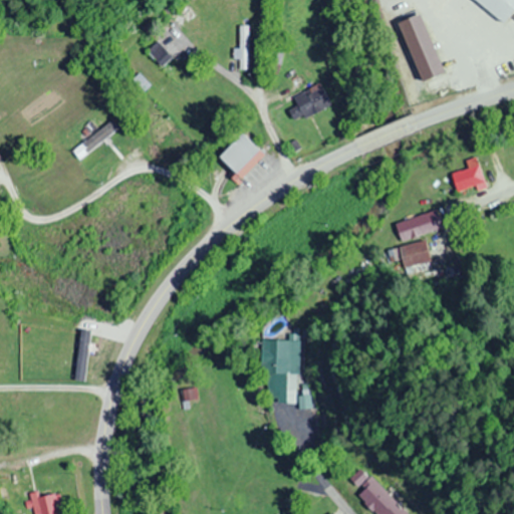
[(513,0),(473,0),(503,23),(513,7),(513,0)]
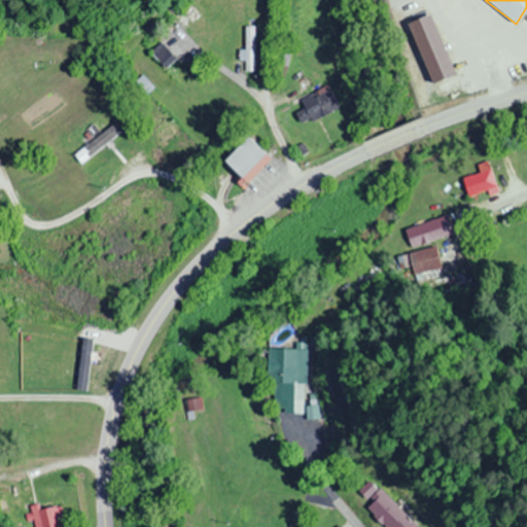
[(173,19),(204,45),(217,32),(186,4),(173,19)]
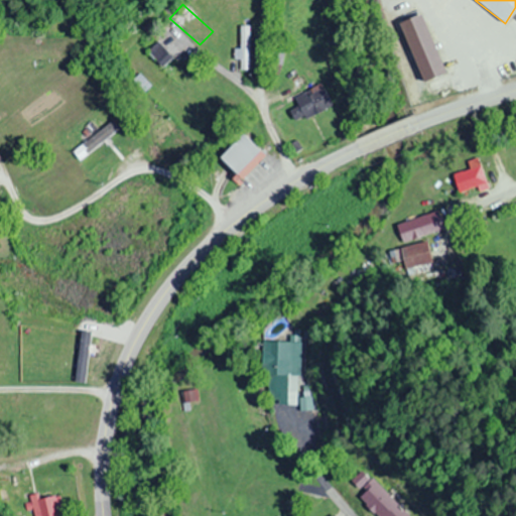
[(251,25),(240,25),(240,70),(251,70),(251,25)]
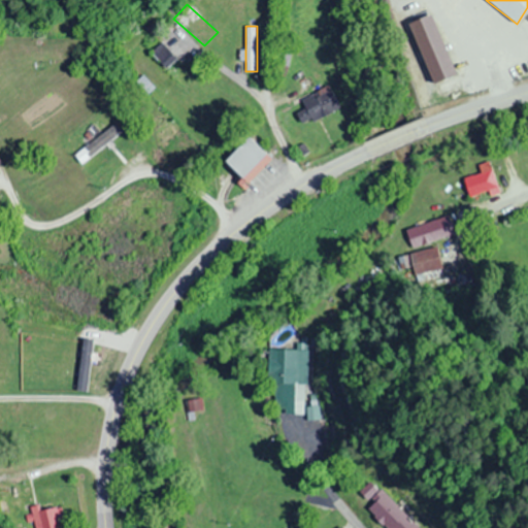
[(174,58),(160,41),(149,52),(163,67),(174,58)]
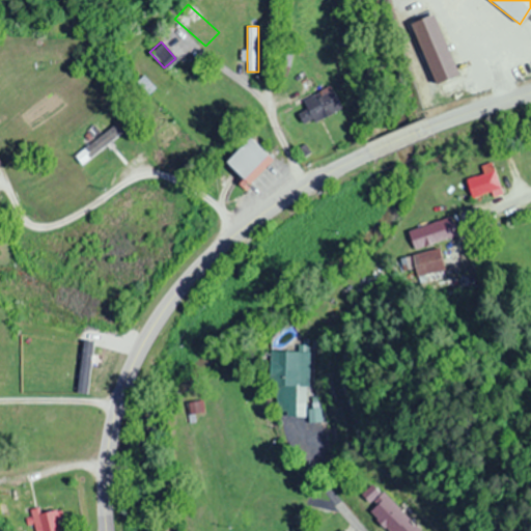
[(304,127),(341,106),(330,84),(301,100),(305,109),(298,113),(304,127)]
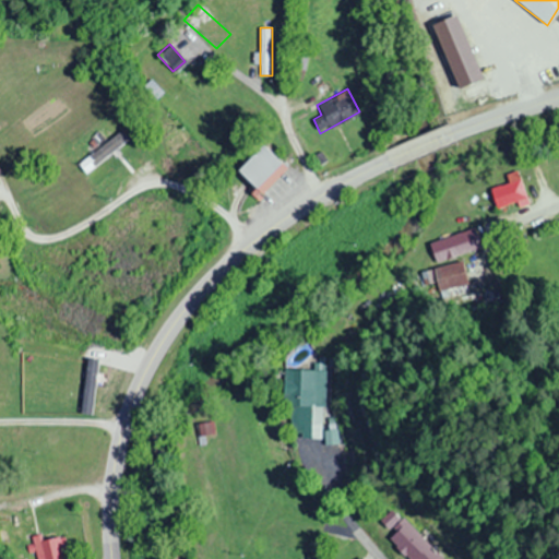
[(128,141),(119,130),(75,163),(83,174),(128,141)]
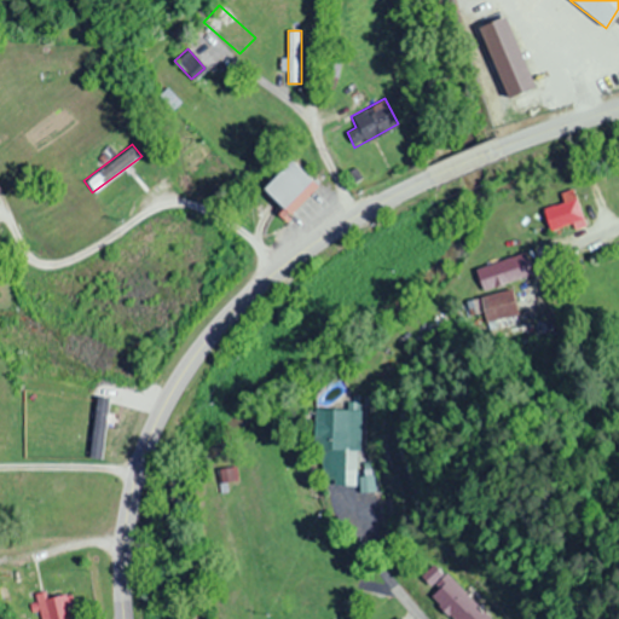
[(314,186),(288,160),(258,190),(284,217),(314,186)]
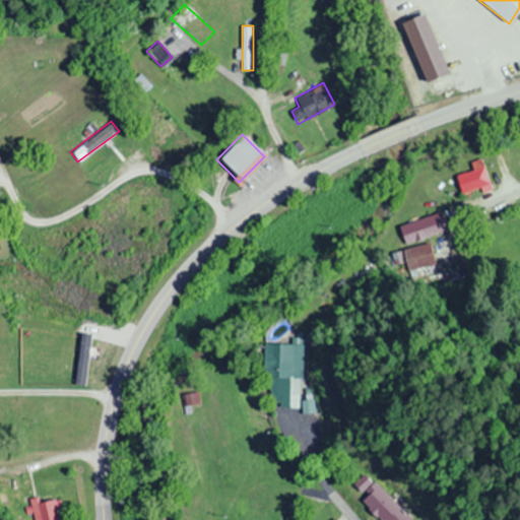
[(455,177),(462,195),(491,183),(480,159),(470,164),(473,170),(455,177)]
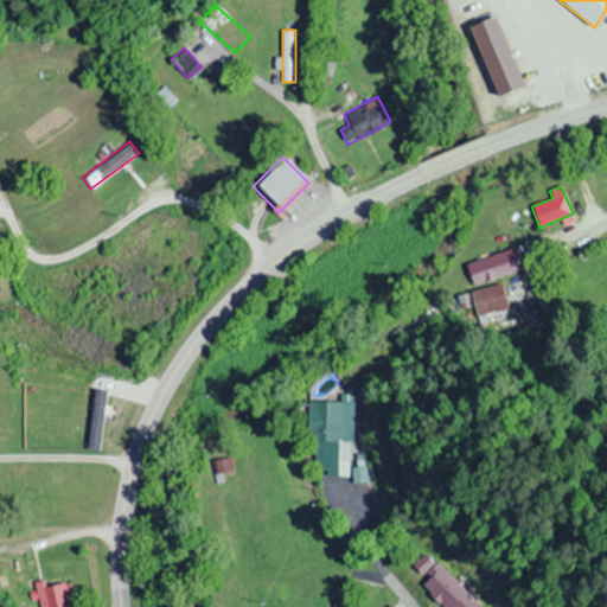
[(521,268),(513,247),(466,264),(473,286),(521,268)]
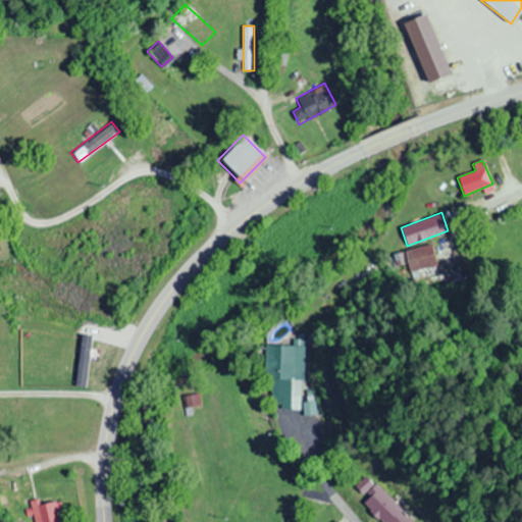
[(436,265),(429,243),(402,252),(409,274),(436,265)]
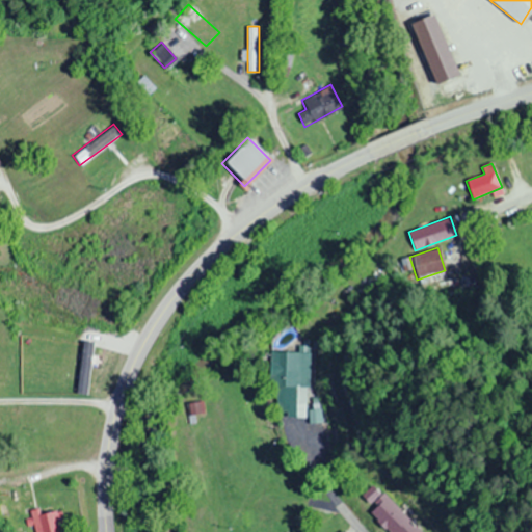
[(315,417),(315,402),(307,402),(309,352),(268,351),(267,378),(275,378),(274,416),(315,417)]
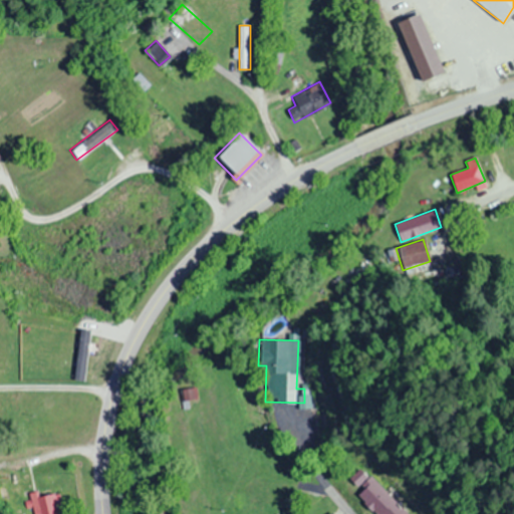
[(406,513),(360,466),(344,481),(375,513),(406,513)]
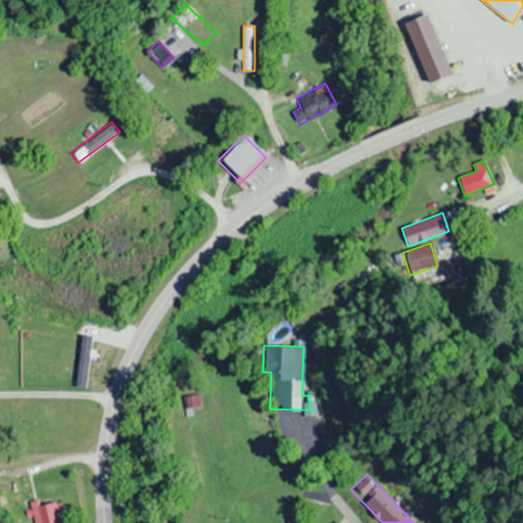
[(30,505),(34,522),(58,522),(61,522),(55,498),(30,505)]
